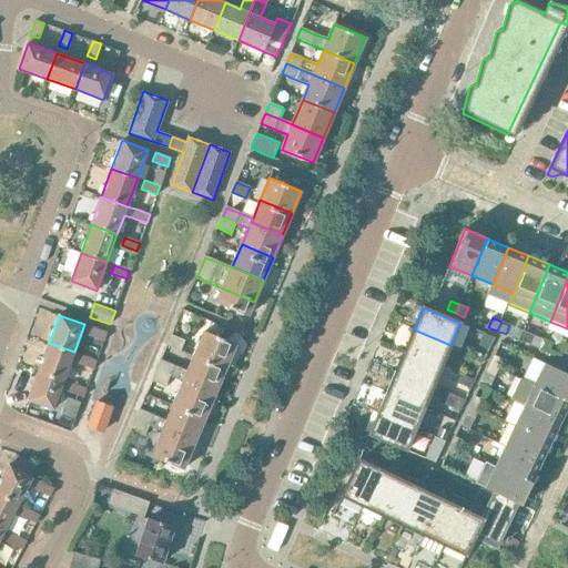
[(104,341),(108,332),(91,326),(89,335),(104,341)]
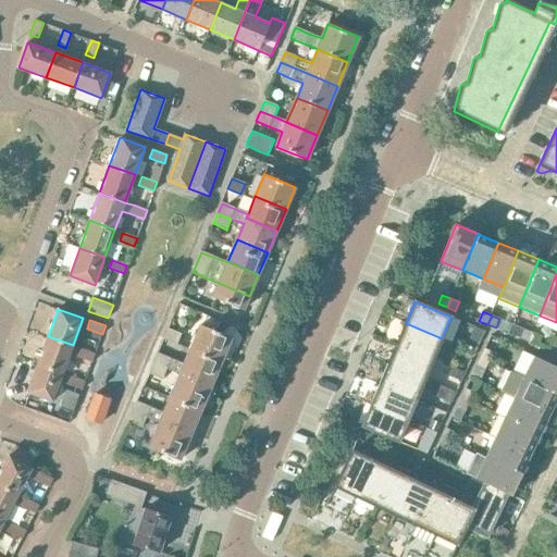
[(442,338),(406,323),(397,344),(433,359),(442,338)]
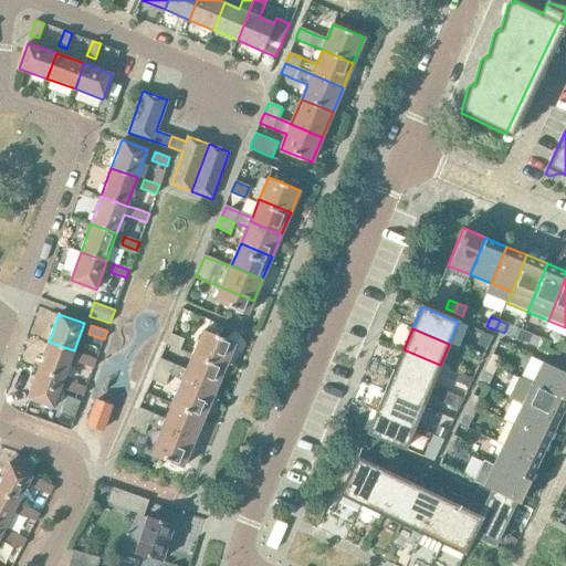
[(194,356),(224,369),(236,344),(203,331),(194,356)]
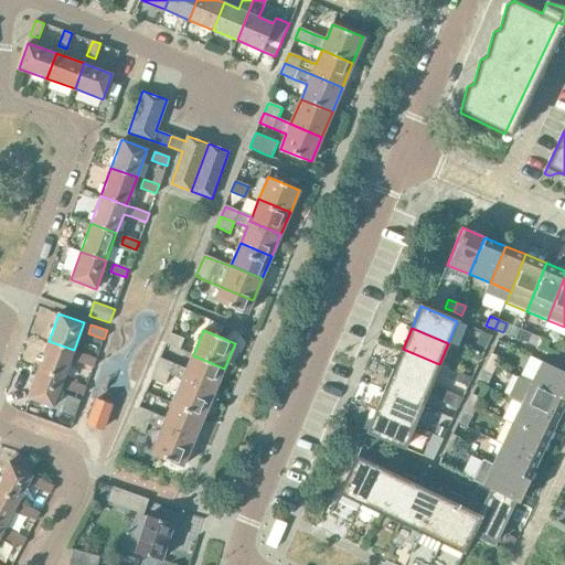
[(481,331),(476,343),(486,348),(491,336),(481,331)]
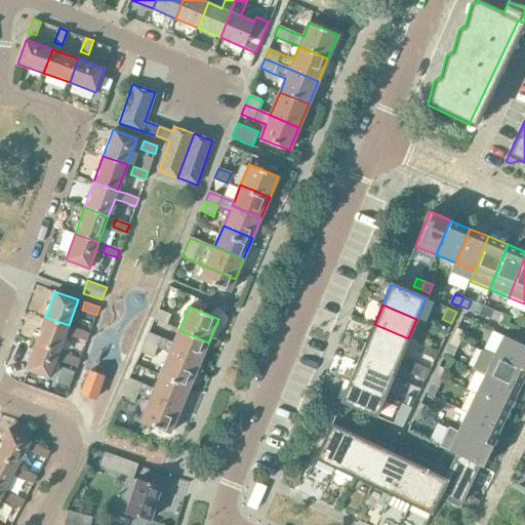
[(159,310),(155,320),(167,325),(171,315),(159,310)]
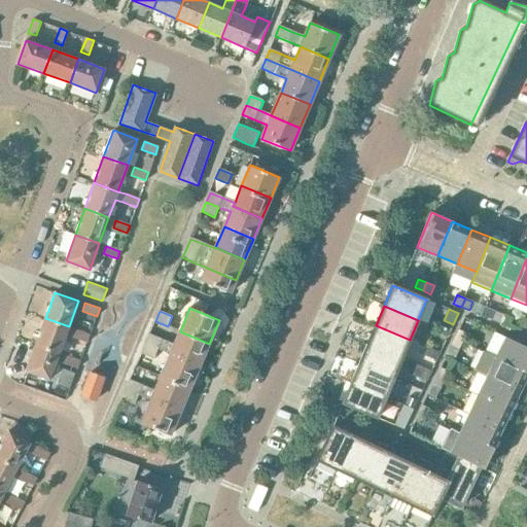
[(492,319),(500,323),(503,315),(495,311),(492,319)]
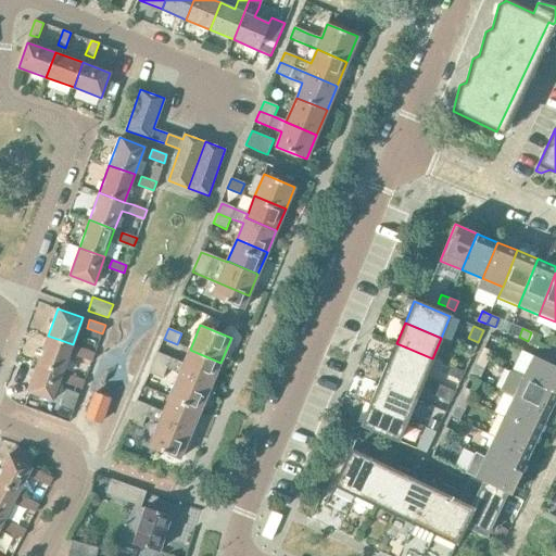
[(531,332),(528,341),(536,344),(540,336),(531,332)]
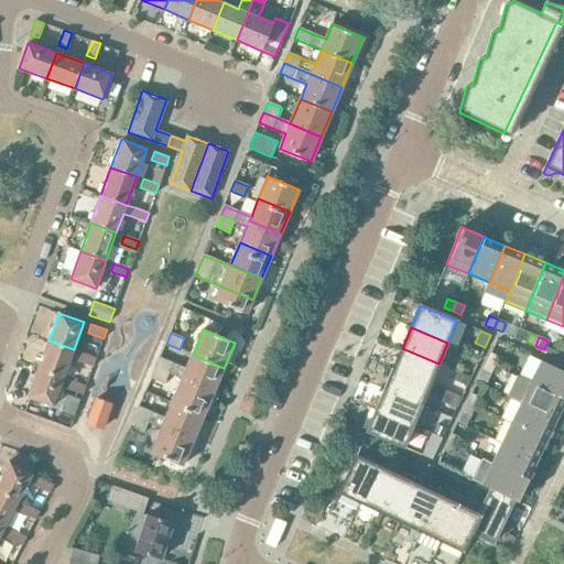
[(49,340),(38,369),(64,378),(64,377),(74,349),(49,340)]
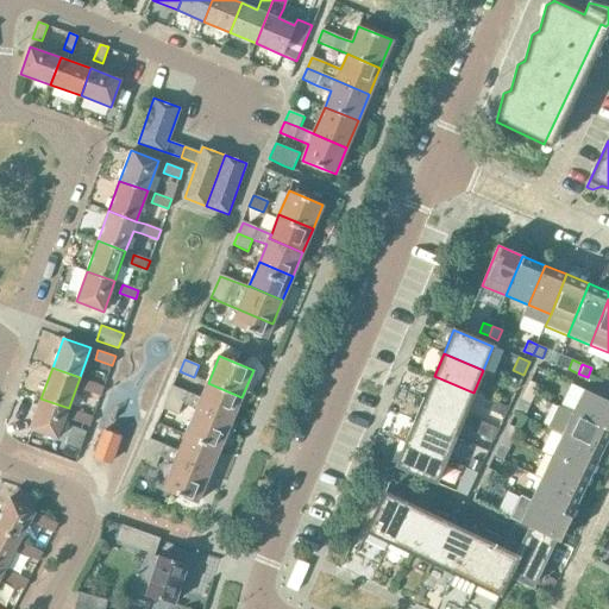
[(473,393),(434,376),(425,397),(464,414),(473,393)]
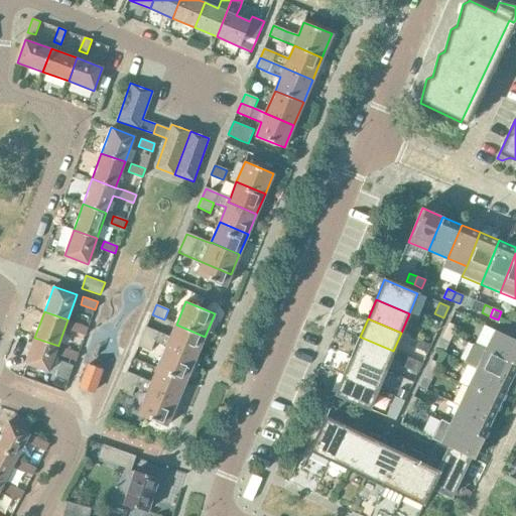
[(86,335),(88,328),(74,323),(71,330),(86,335)]
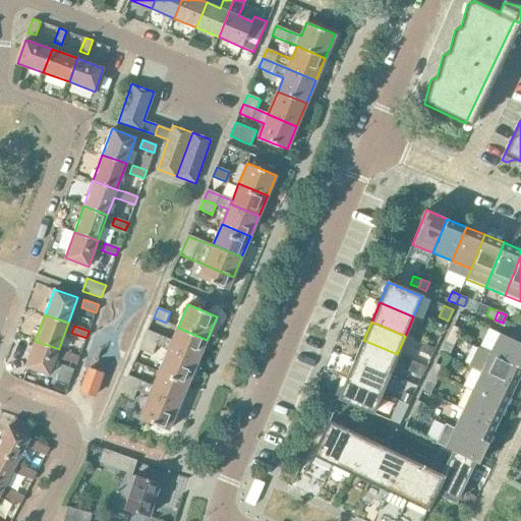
[(454,326),(450,334),(458,337),(461,330),(454,326)]
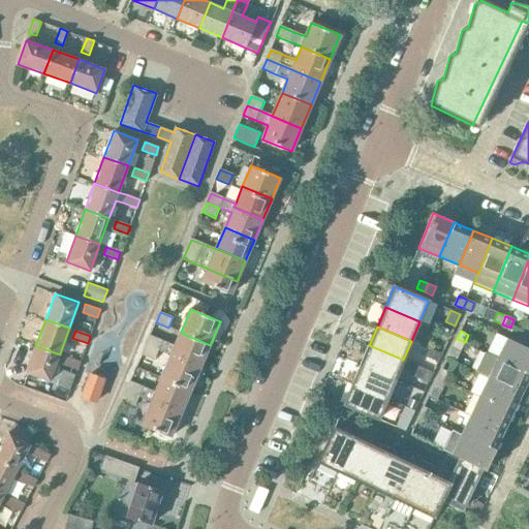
[(172,354),(170,355),(200,368),(210,345),(181,333),(176,345),(151,335),(146,345),(159,350),(172,354)]
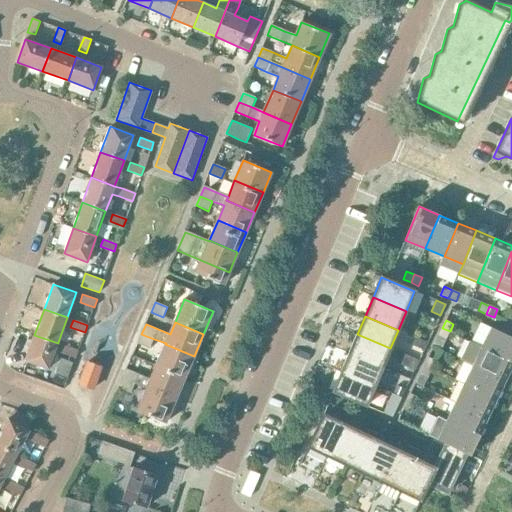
[(450,331),(442,328),(438,335),(446,339),(450,331)]
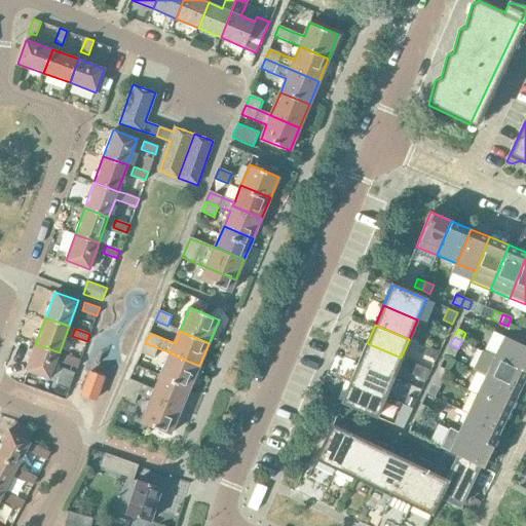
[(495,357),(525,371),(525,346),(505,337),(495,357)]
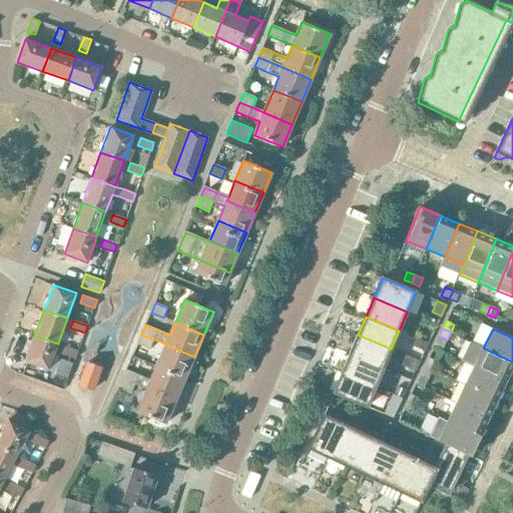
[(150,350),(154,340),(141,335),(138,344),(150,350)]
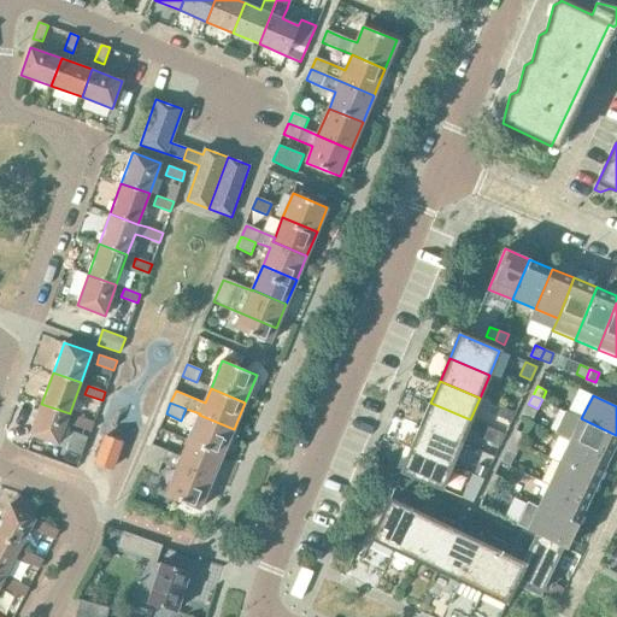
[(421,425),(462,442),(470,419),(430,403),(421,425)]
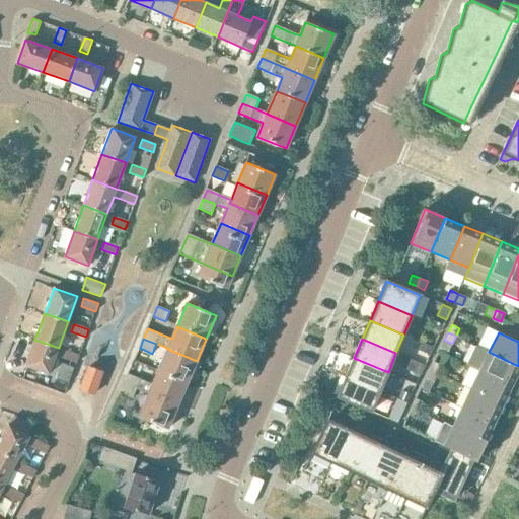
[(59,348),(34,340),(25,365),(49,374),(56,355),(63,358),(76,363),(79,355),(66,350),(59,347),(59,348)]
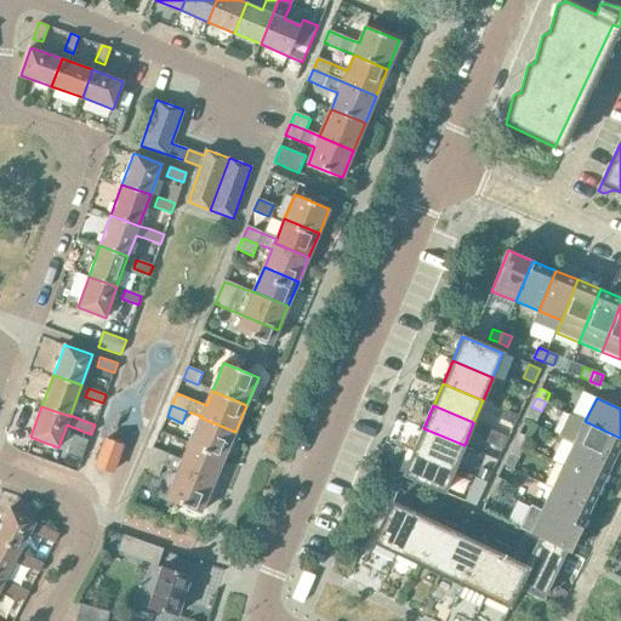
[(503,409),(499,419),(513,425),(518,414),(503,409)]
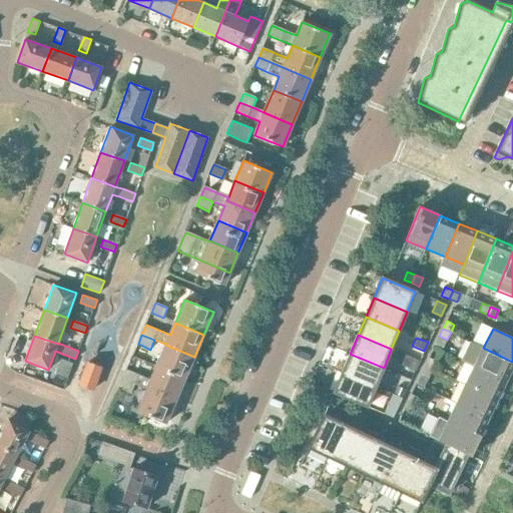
[(512,369),(512,362),(483,348),(470,342),(461,360),(474,367),(507,382),(512,369)]
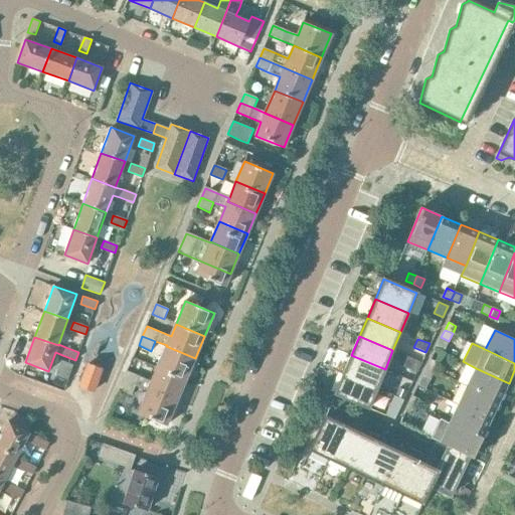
[(195,358),(166,346),(157,370),(185,381),(195,358)]
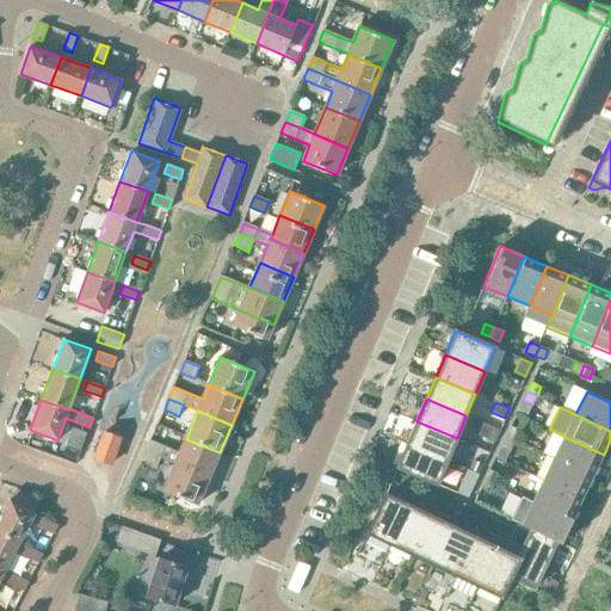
[(448,461),(457,438),(417,421),(408,444),(448,461)]
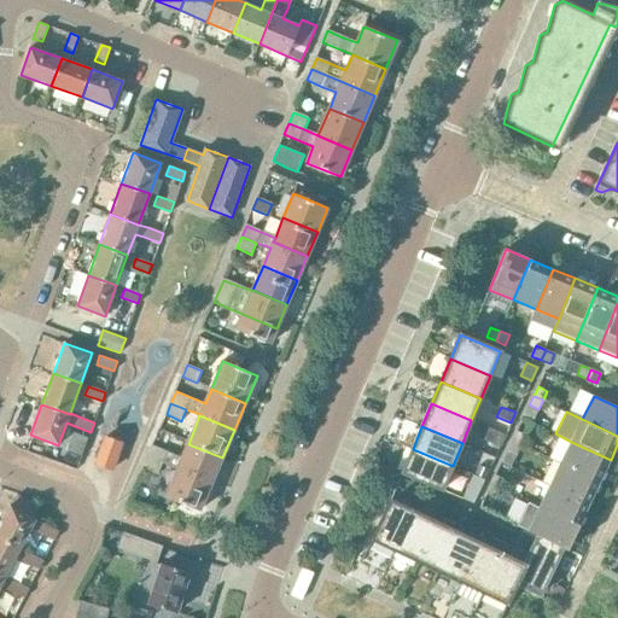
[(501,447),(506,435),(487,426),(482,438),(501,447)]
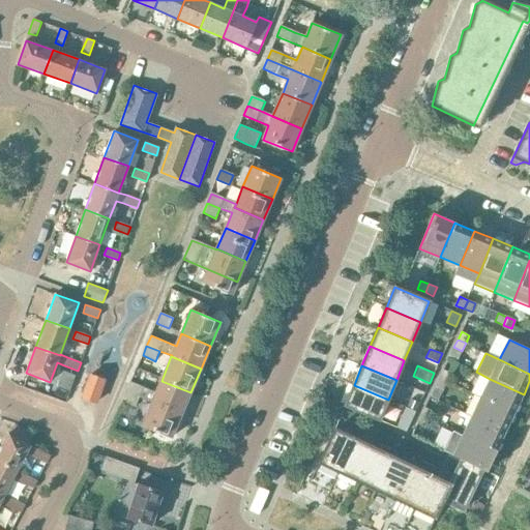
[(62,370),(57,386),(69,390),(76,375),(62,370)]
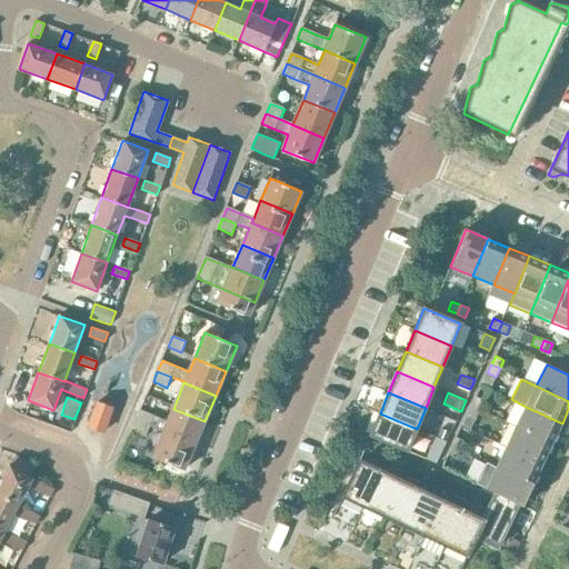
[(476,397),(471,406),(480,409),(485,401),(476,397)]
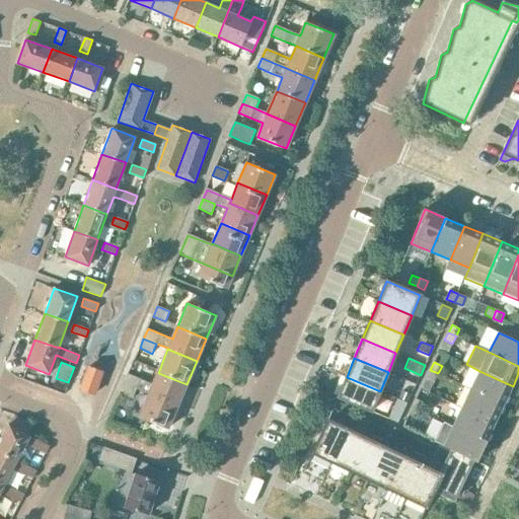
[(88,367),(80,388),(94,393),(102,372),(88,367)]
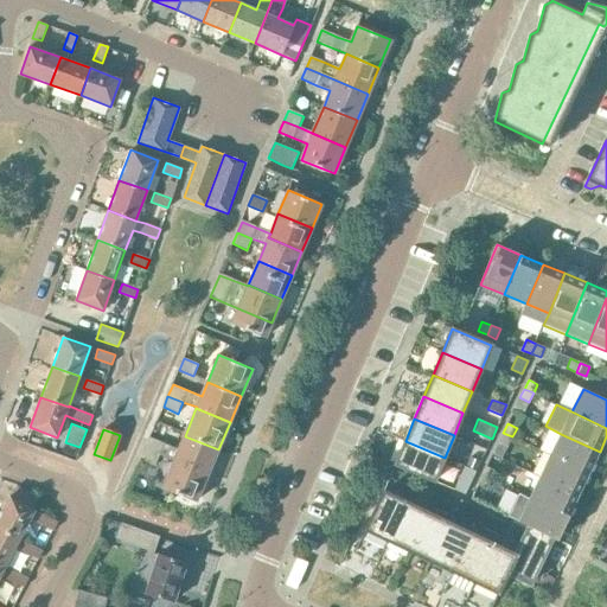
[(512,436),(503,433),(499,441),(508,446),(512,436)]
